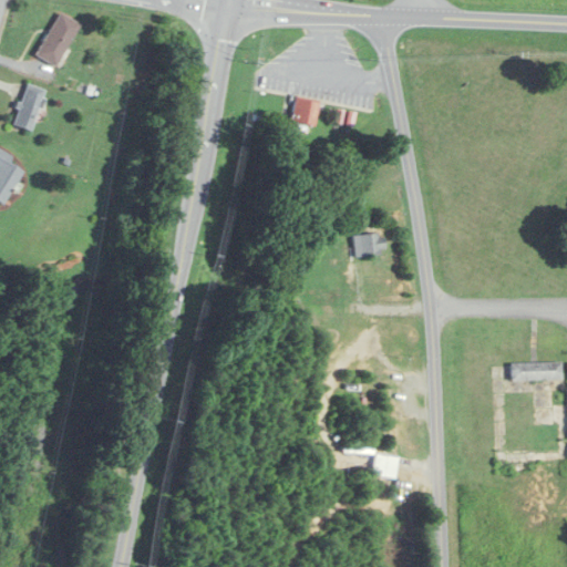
[(82,24),(60,12),(35,54),(57,68),(82,24)]
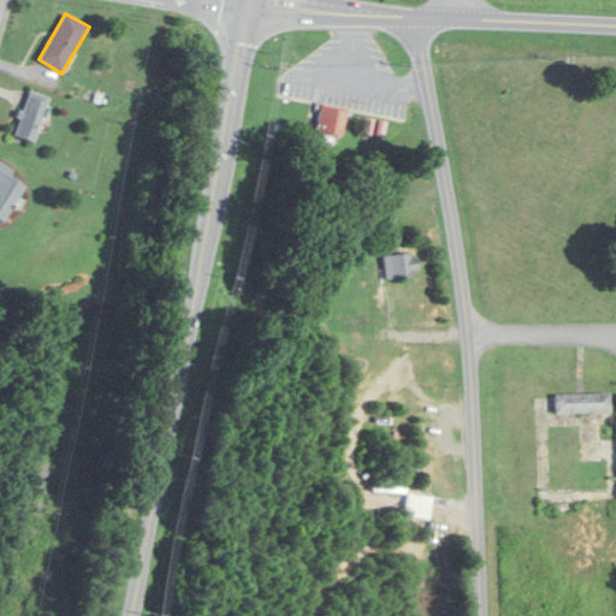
[(40,143),(48,95),(27,92),(18,138),(40,143)]
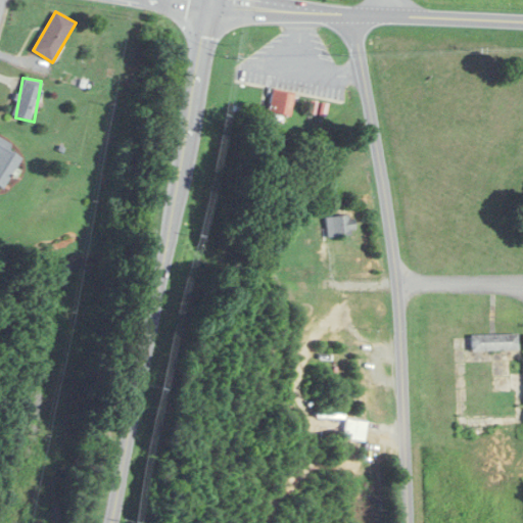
[(268,111),(291,115),(295,93),(272,89),(268,111)]
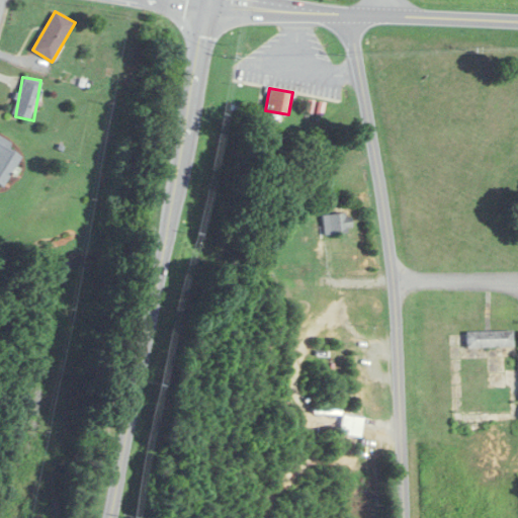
[(0,183),(3,185),(21,155),(9,148),(12,143),(0,136),(0,183)]
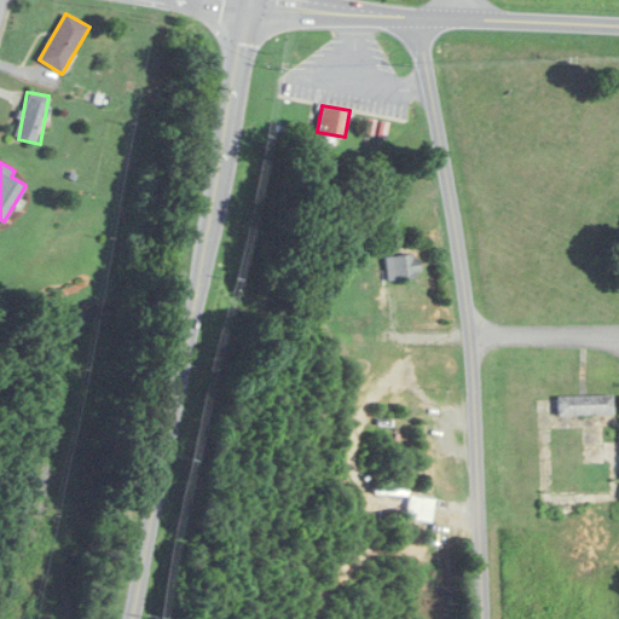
[(387,279),(421,276),(418,253),(385,256),(387,279)]
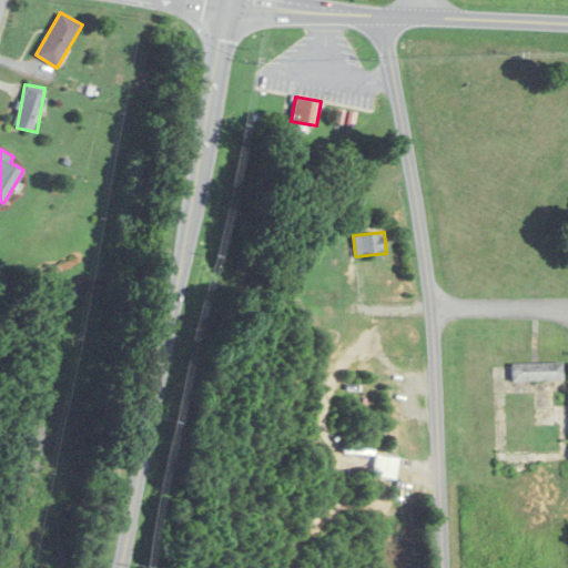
[(513,362),(513,379),(565,379),(565,362),(513,362)]
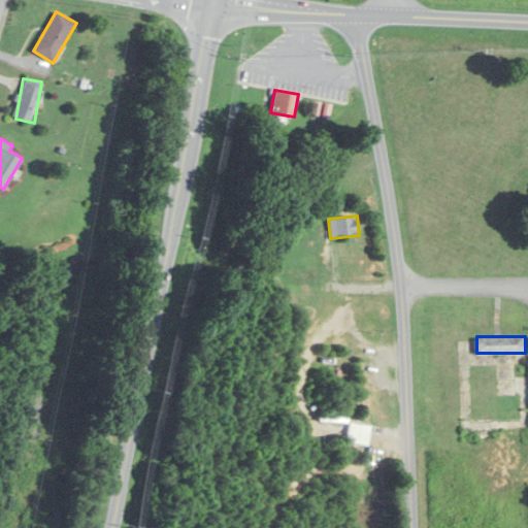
[(370,424),(349,423),(348,443),(369,444),(370,424)]
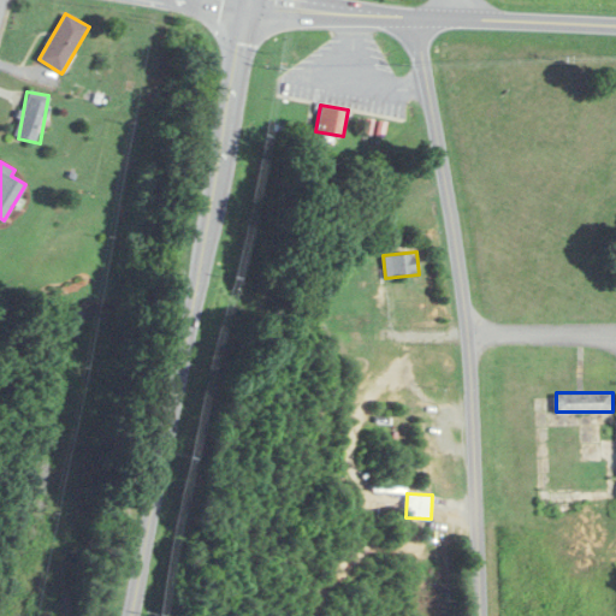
All buildings are outlined.
